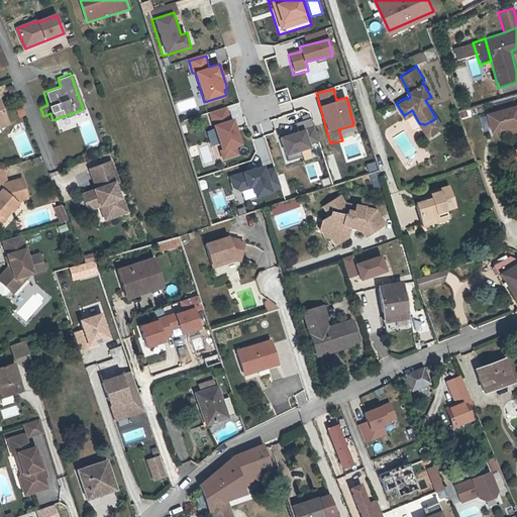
[(516,111),(515,104),(482,113),(488,133),(516,125),(516,111)]
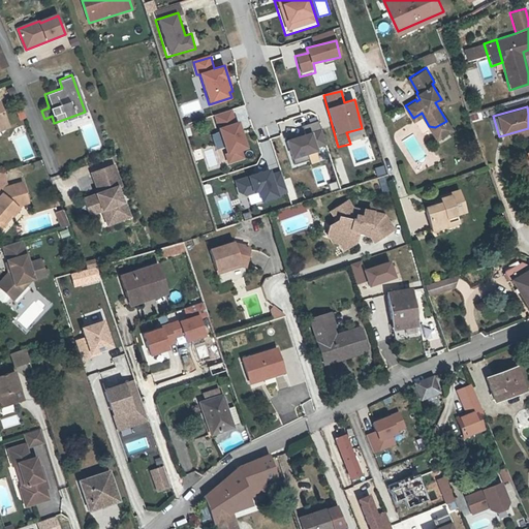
[(19,120),(25,118),(22,109),(14,111),(19,120)]
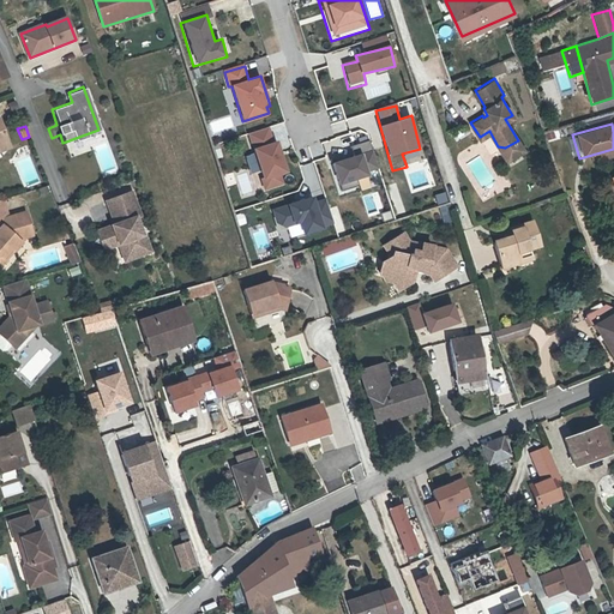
[(270,128),(246,134),(262,193),(287,186),(283,174),(287,172),(278,138),(274,139),(270,128)]
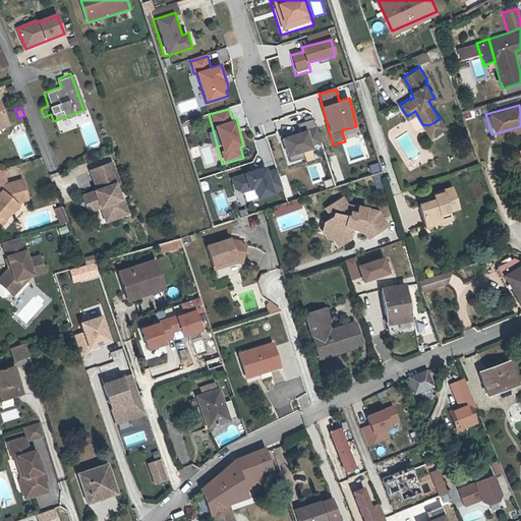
[(428,125),(422,124),(429,135),(444,126),(440,119),(428,125)]
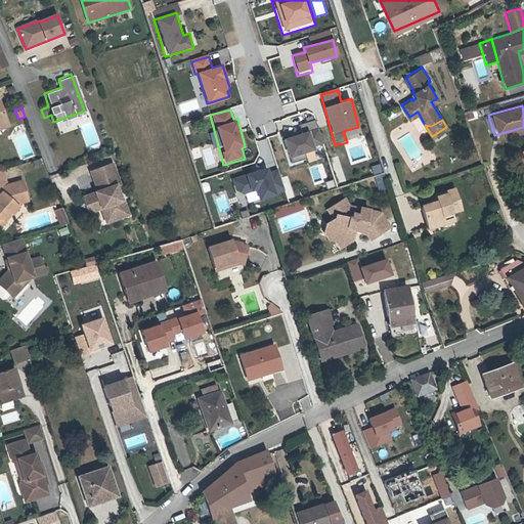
[(310,130),(285,137),(293,165),(307,161),(305,153),(316,149),(310,130)]
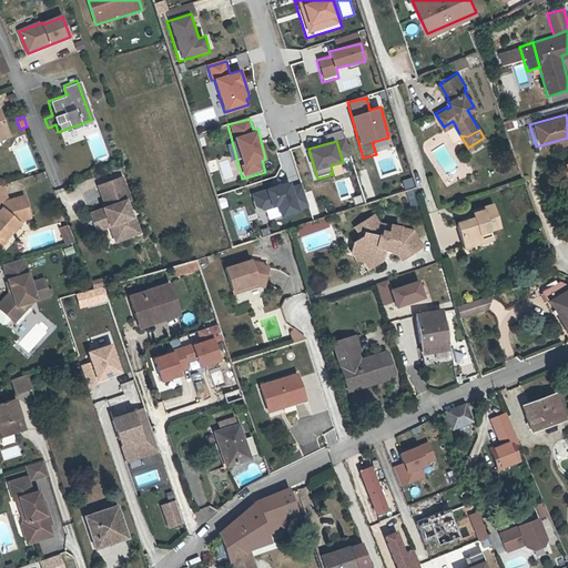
[(121,178),(99,186),(107,209),(98,211),(103,229),(109,226),(115,242),(139,233),(132,217),(131,217),(125,202),(130,200),(121,178)]
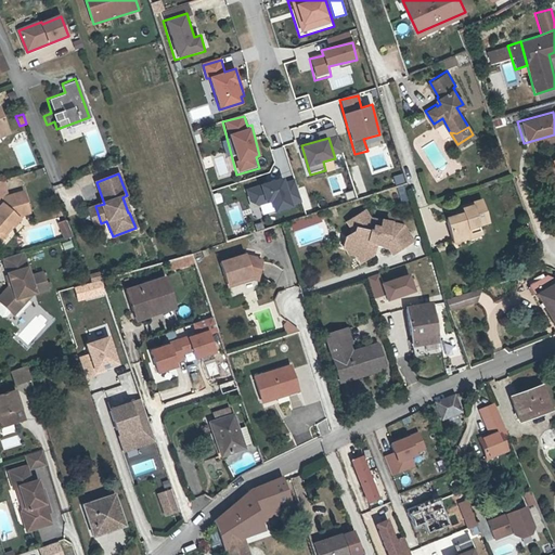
[(293,175),(247,189),(253,202),(261,205),(271,202),(274,210),(301,202),(293,175)]
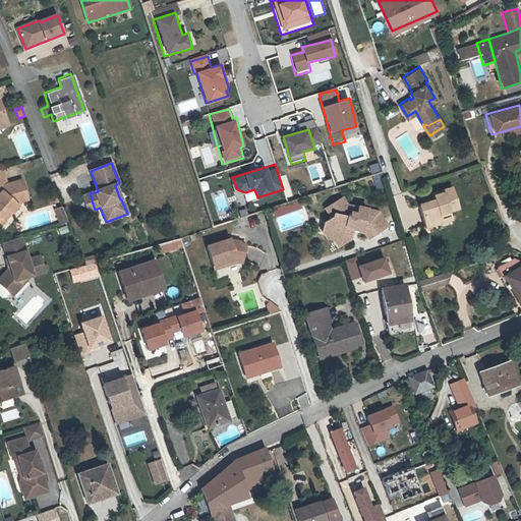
[(0,216),(2,218),(13,203),(18,201),(18,200),(26,198),(20,179),(6,183),(1,169),(0,168),(0,216)]
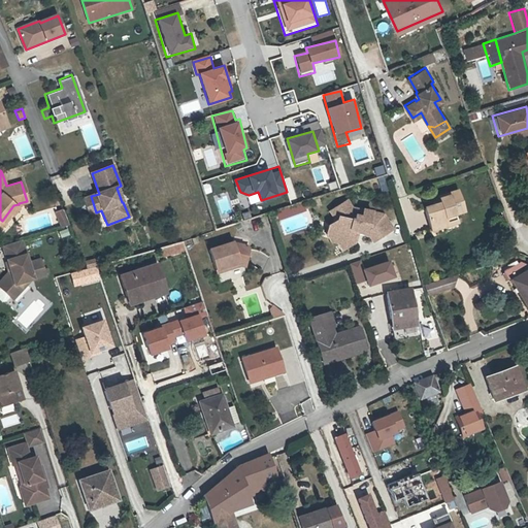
[(424,204),(430,225),(447,220),(446,213),(454,211),(464,208),(459,188),(438,193),(439,196),(440,199),(434,201),(424,204)]
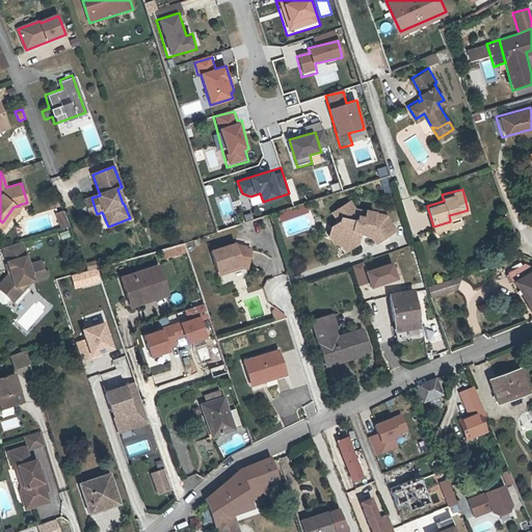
[(228,193),(216,196),(221,217),(233,214),(228,193)]
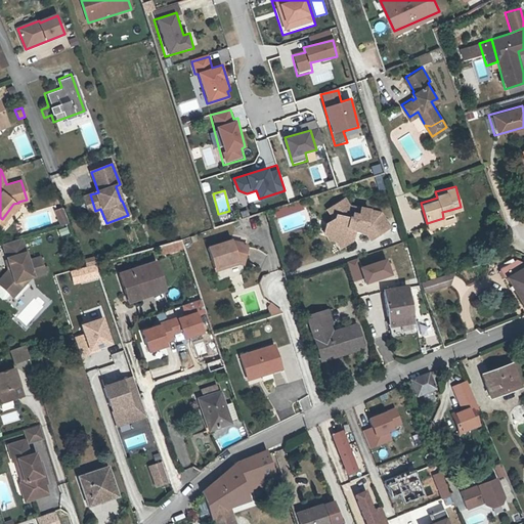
[(95,211),(90,194),(82,198),(88,214),(92,212),(93,215),(96,214),(100,225),(106,223),(100,209),(95,211)]
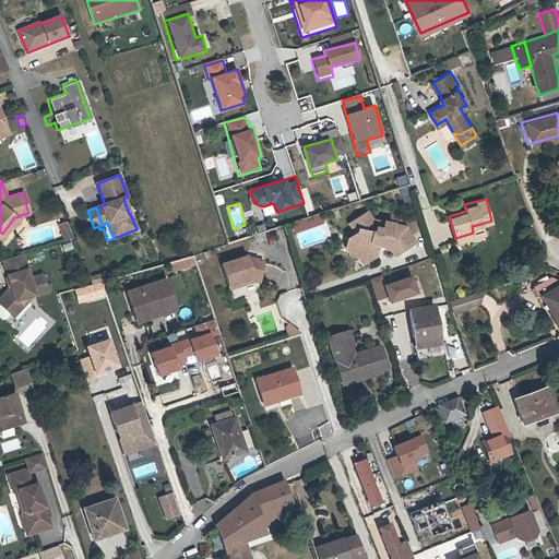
[(361,252),(367,260),(373,256),(376,248),(377,244),(388,246),(394,256),(415,242),(405,227),(371,219),(366,211),(351,221),(356,229),(355,237),(349,240),(347,247),(351,253),(357,254),(361,252)]
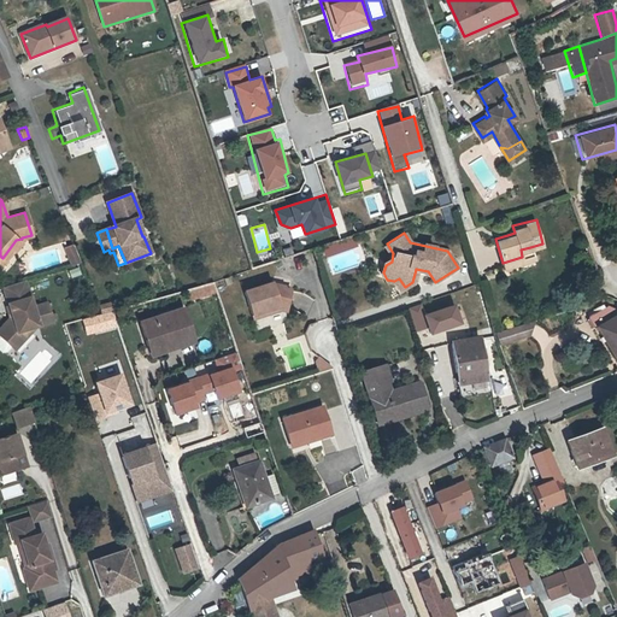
[(0,264),(19,242),(16,240),(3,258),(0,256),(0,264)]
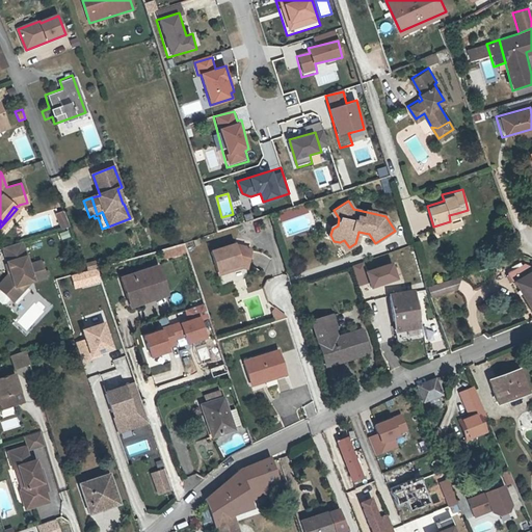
[(344,251),(349,247),(344,240),(340,242),(334,241),(330,235),(333,229),(338,225),(339,218),(334,210),(330,212),(336,219),(335,222),(328,227),(326,235),(333,245),(341,246),(344,251)]
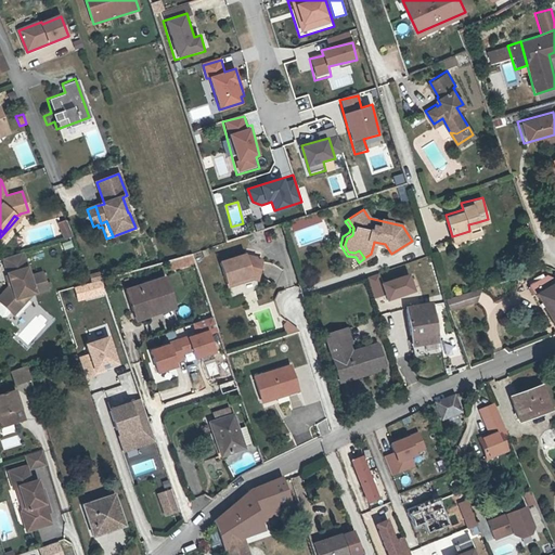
[(66,220),(59,222),(63,239),(72,235),(66,220)]
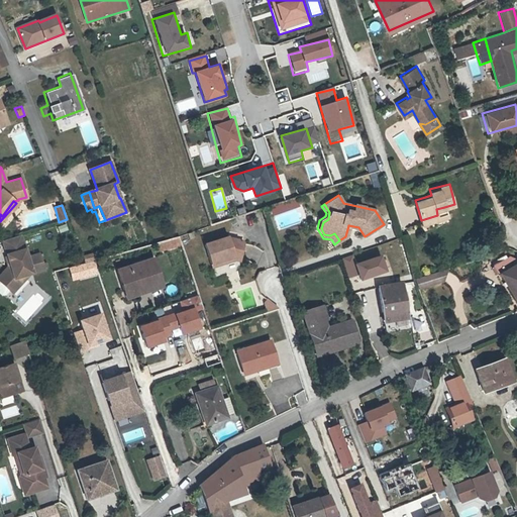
[(437,215),(421,220),(422,223),(447,216),(444,207),(436,209),(437,215)]
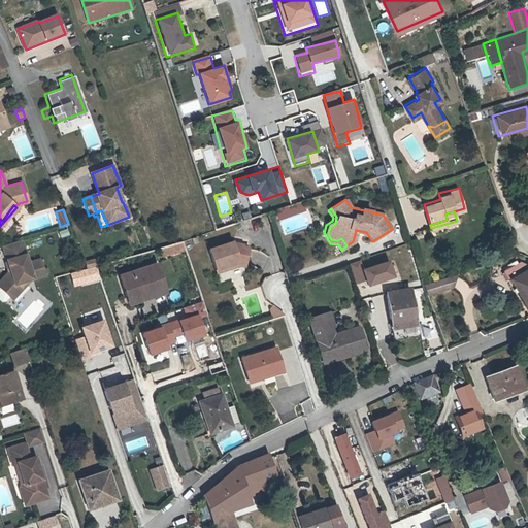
[(0,298),(2,300),(5,299),(9,295),(22,282),(29,279),(44,274),(43,273),(47,272),(46,267),(42,269),(39,259),(27,263),(21,239),(2,244),(9,269),(0,279),(0,298)]
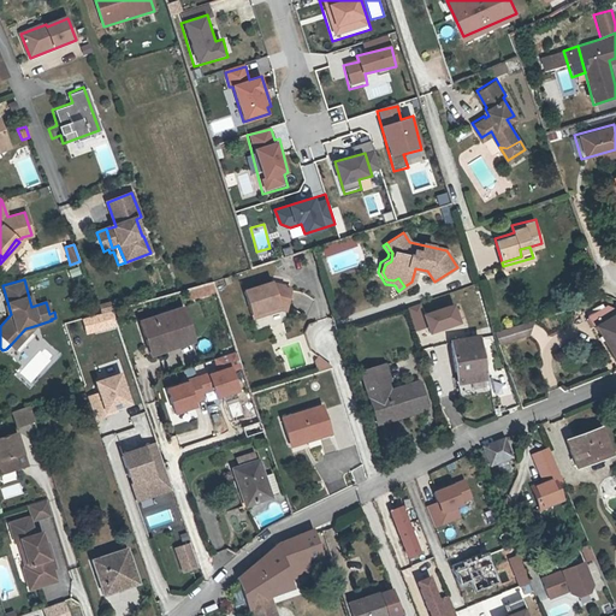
[(213,282),(202,285),(205,294),(217,290),(213,282)]
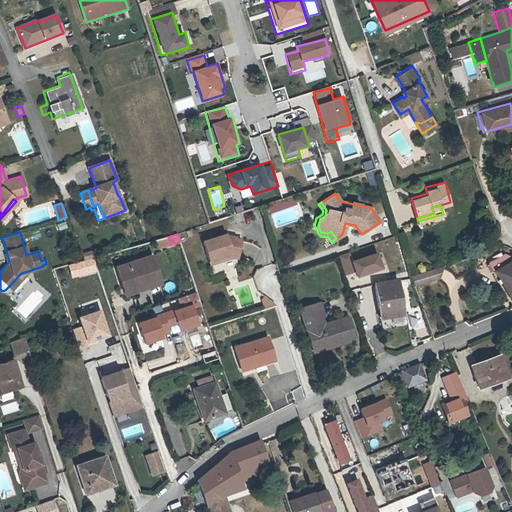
[(202,242),(209,261),(231,253),(238,255),(241,240),(226,237),(225,234),(202,242)]
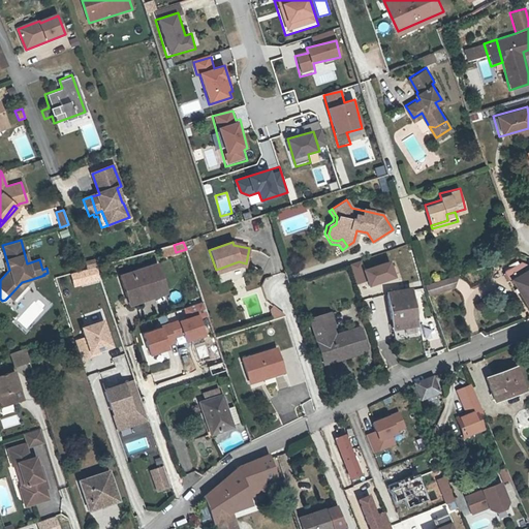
[(176,252),(174,245),(162,248),(164,256),(176,252)]
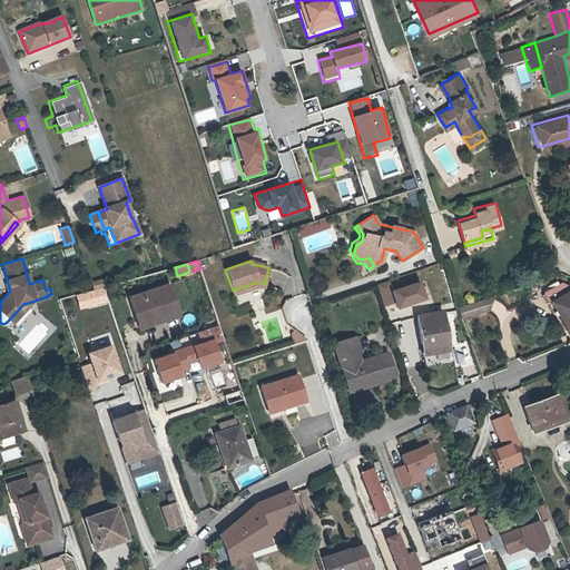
[(426,301),(421,281),(392,290),(389,281),(376,284),(383,307),(394,304),(396,310),(426,301)]
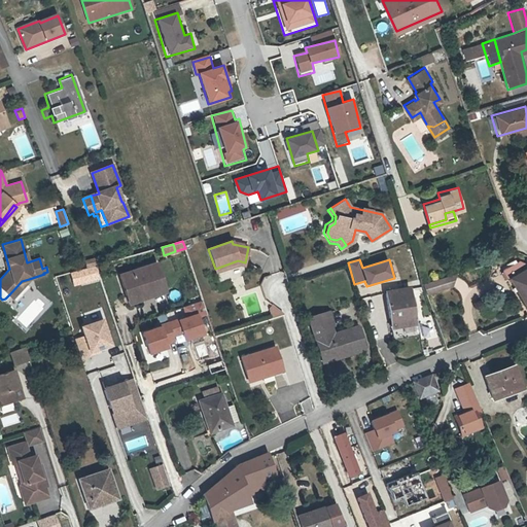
[(245,265),(245,262),(238,260),(215,269),(215,272),(239,264),(245,265)]
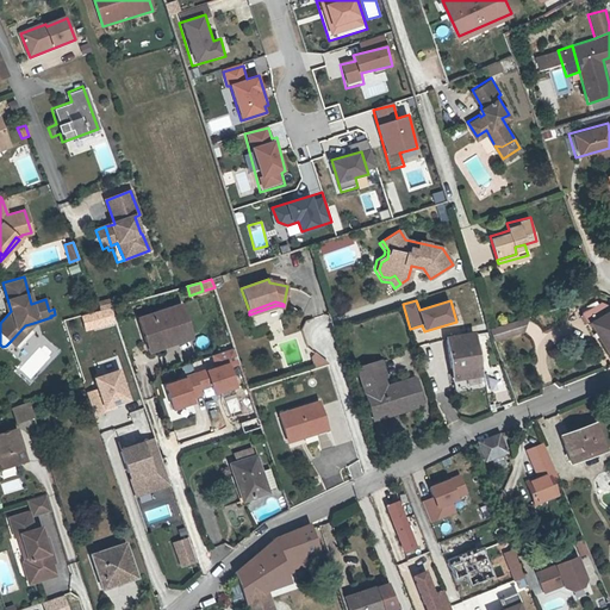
[(609,306),(601,304),(598,304),(597,302),(583,309),(585,312),(583,313),(589,324),(592,323),(609,355),(609,306)]
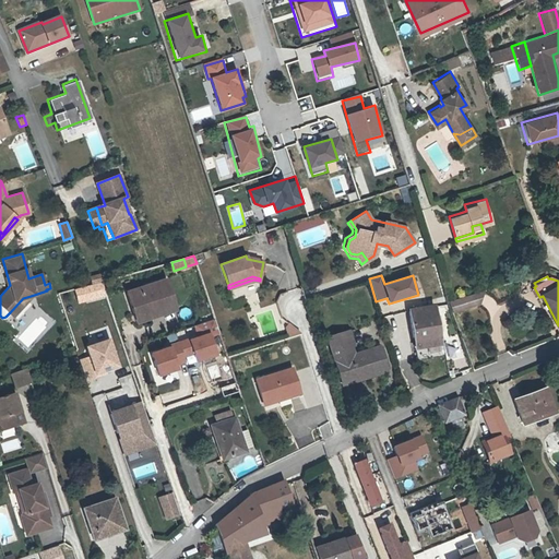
[(126,293),(132,314),(144,310),(145,316),(173,307),(164,280),(126,293)]
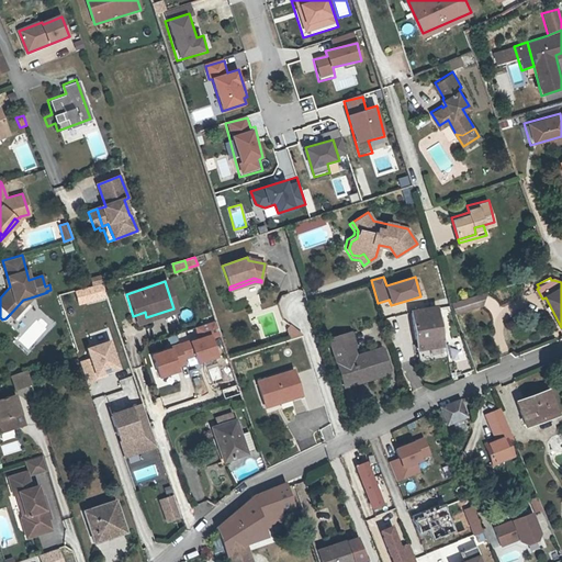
[(485,294),(451,304),(453,315),(480,307),(485,294)]
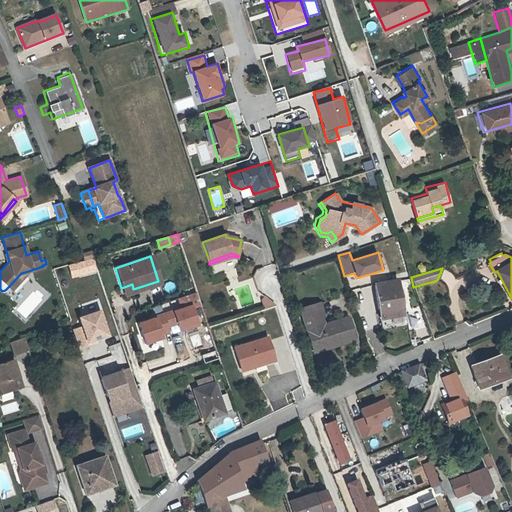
[(21,273),(9,286),(12,289),(28,271),(21,273)]
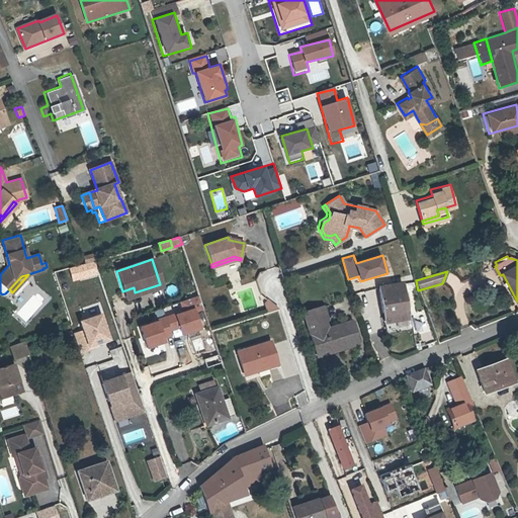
[(134,287),(122,291),(125,299),(161,288),(160,284),(135,292),(134,287)]
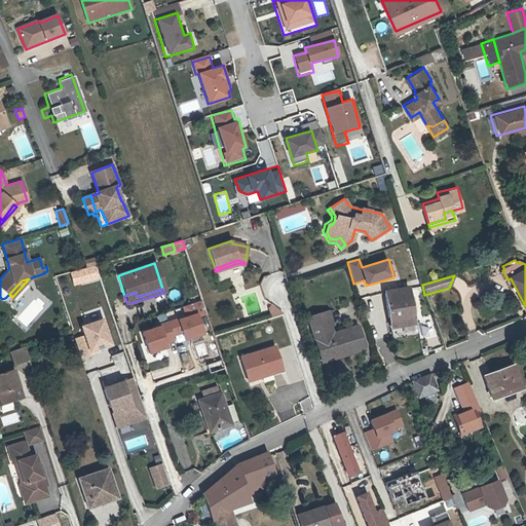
[(415,323),(412,323),(407,290),(383,293),(390,338),(417,333),(415,323)]
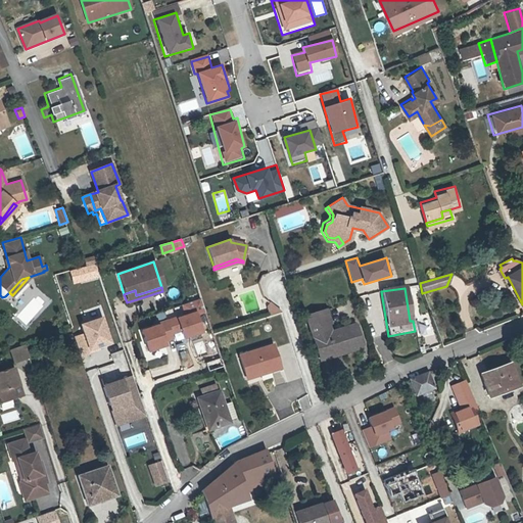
[(183,316),(140,327),(148,359),(168,353),(165,342),(175,340),(173,334),(181,332),(183,340),(204,334),(199,314),(204,313),(200,299),(180,304),(183,316)]
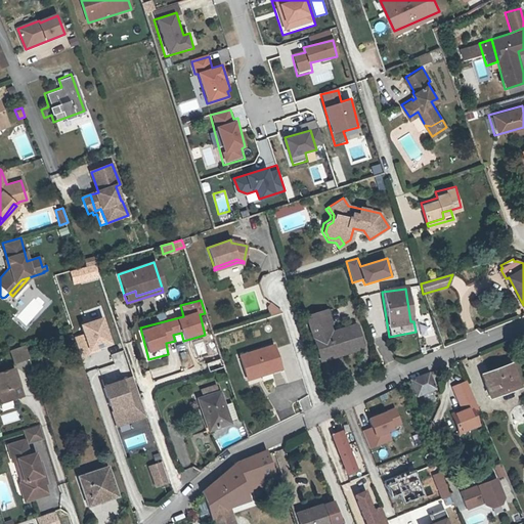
[(269,317),(280,313),(268,305),(266,308),(269,317)]
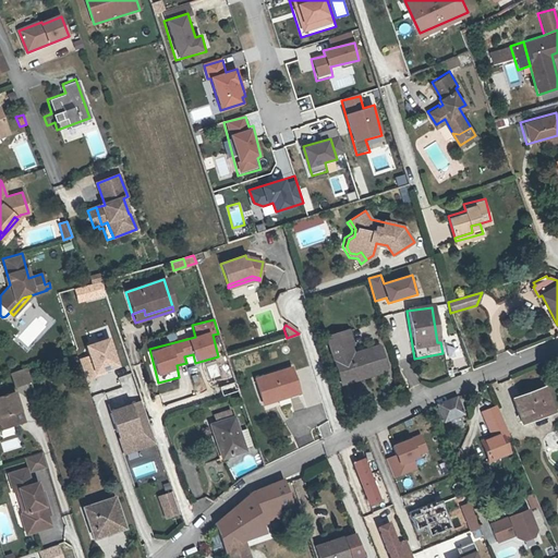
[(377,347),(350,355),(342,331),(325,337),(339,380),(358,375),(359,378),(385,370),(377,347)]
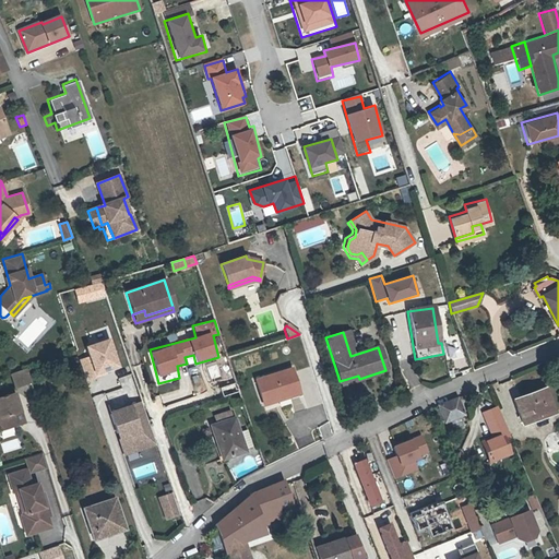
[(110,336),(84,346),(87,356),(79,359),(86,381),(122,368),(110,336)]
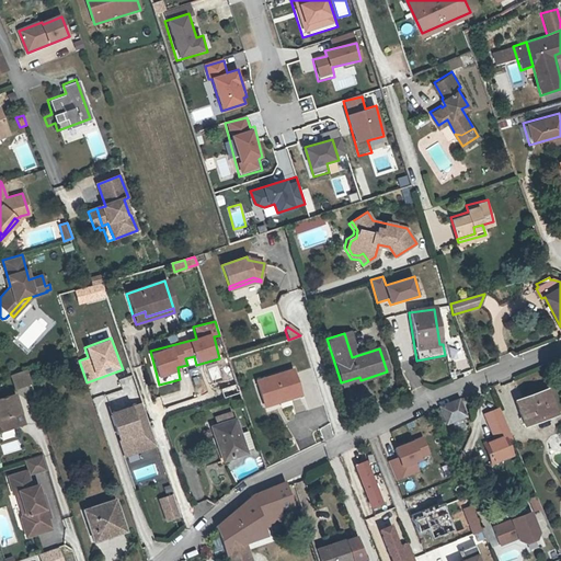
[(32,384),(27,369),(11,375),(15,388),(32,384)]
